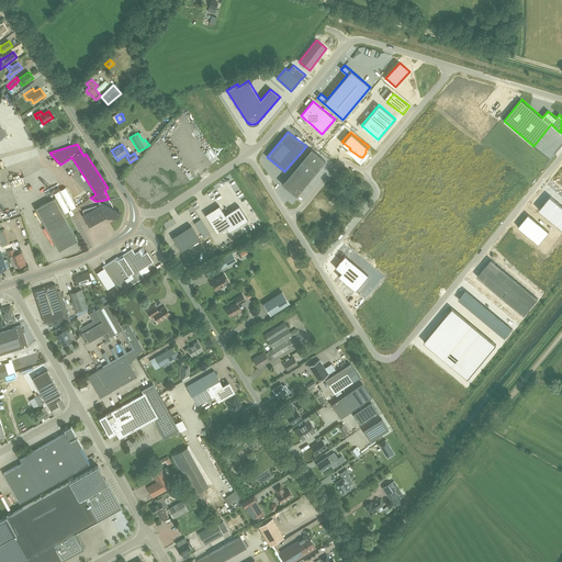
[(310,149),(281,184),(295,197),(325,163),(310,149)]
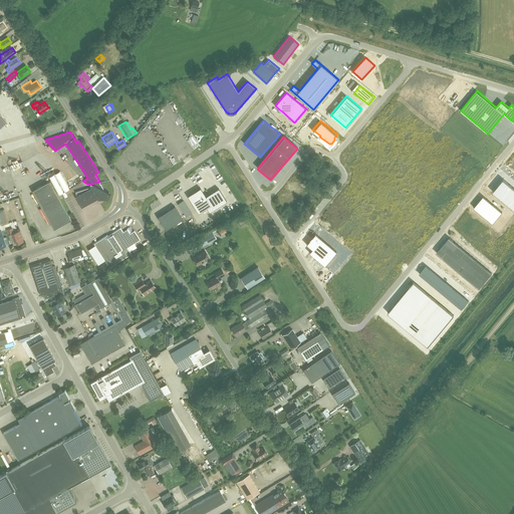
[(301,184),(305,188),(310,184),(305,179),(301,184)]
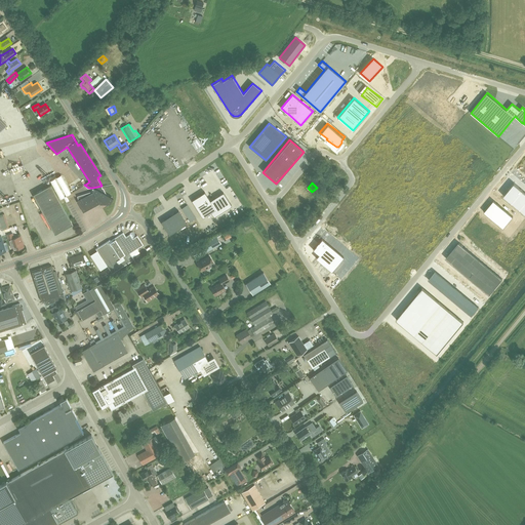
[(524,192),(514,183),(503,196),(524,213),(524,192)]
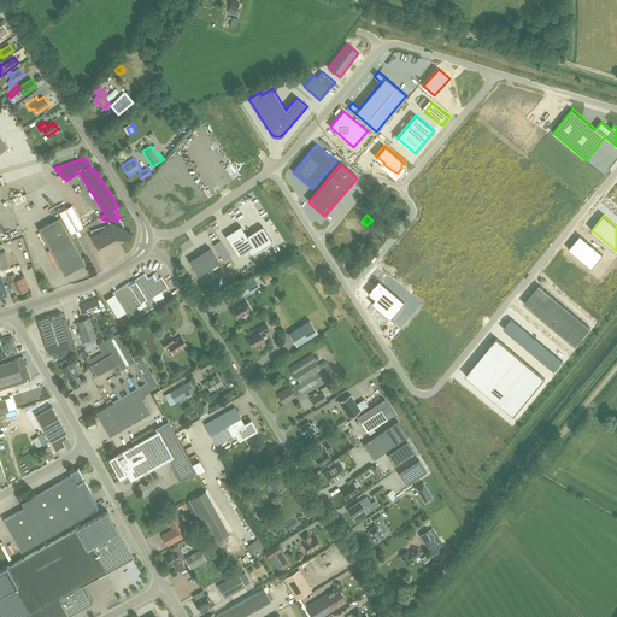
[(80,266),(86,264),(60,217),(39,228),(62,270),(66,276),(80,266)]
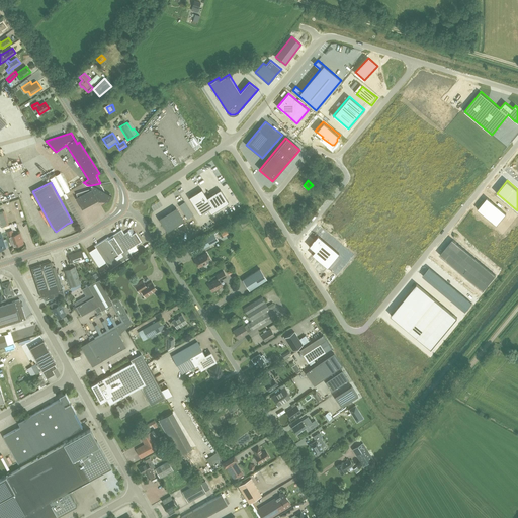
[(91,185),(92,188),(76,193),(77,197),(76,198),(82,209),(99,200),(103,200),(107,200),(108,200),(109,194),(105,191),(100,183),(96,184),(91,185)]
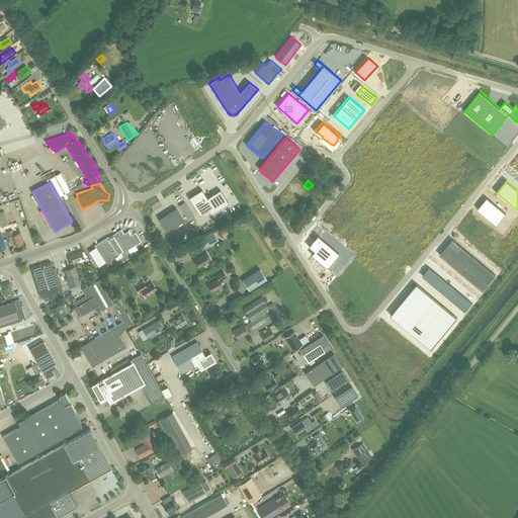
[(197,192),(189,197),(200,214),(208,209),(211,213),(229,202),(220,189),(207,197),(202,189),(201,189),(197,192)]
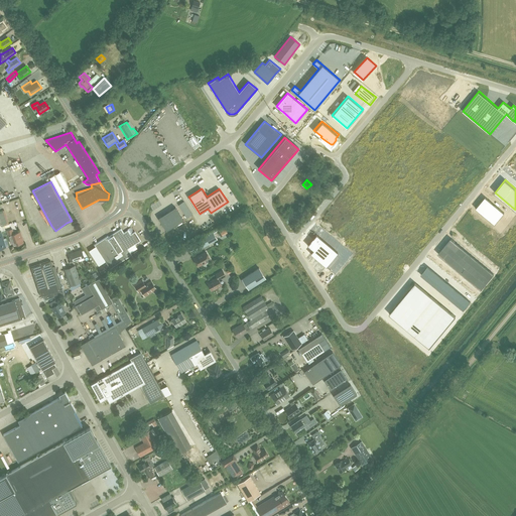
[(286,198),(283,200),(288,207),(298,200),(294,195),(288,200),(286,198)]
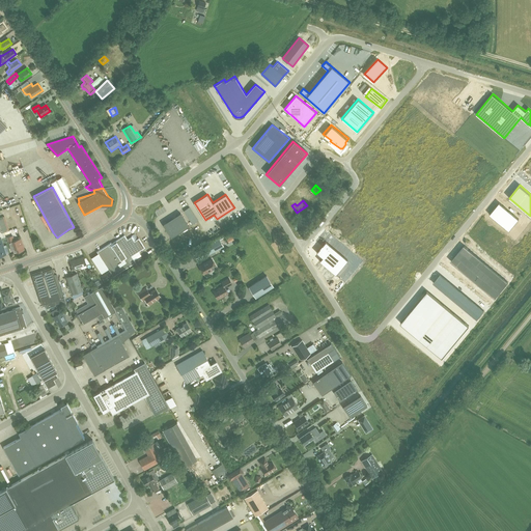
[(502,203),(493,216),(512,231),(523,220),(502,203)]
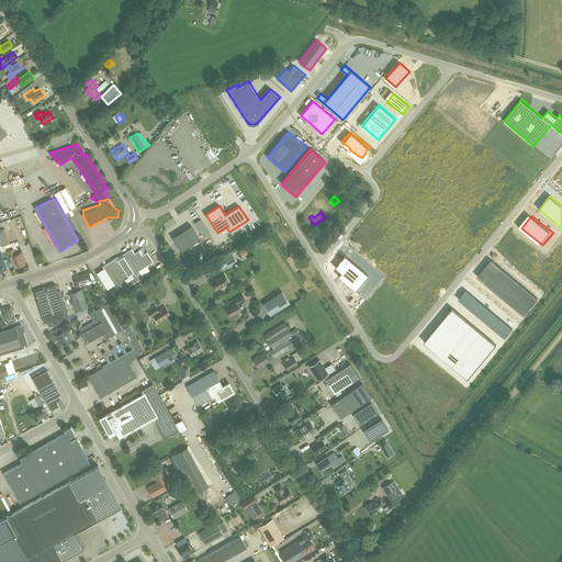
[(200,238),(191,224),(172,236),(181,250),(200,238)]
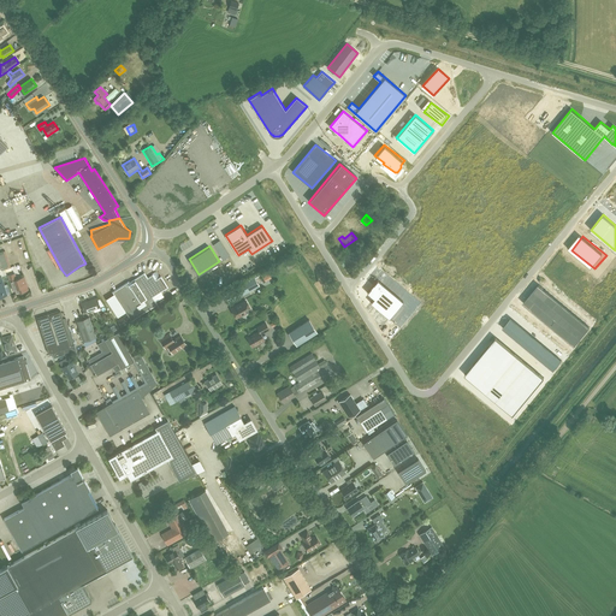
[(0,260),(3,270),(10,268),(11,267),(6,250),(0,252),(0,260)]
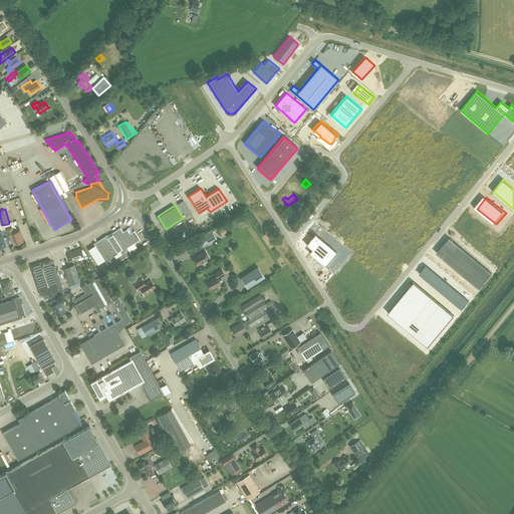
[(226,231),(223,226),(218,229),(221,234),(226,231)]
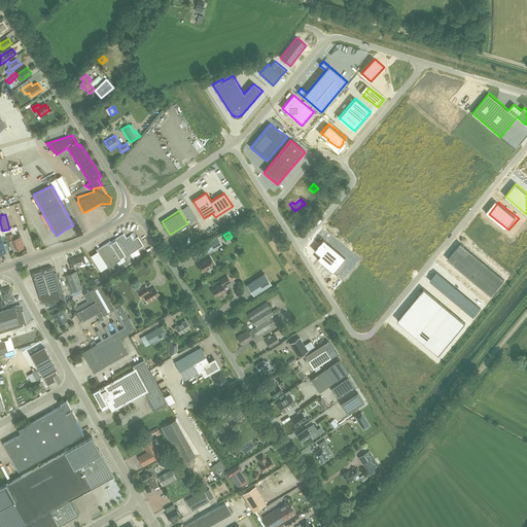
[(14,239),(12,234),(7,236),(11,248),(12,247),(14,251),(24,248),(21,237),(14,239)]
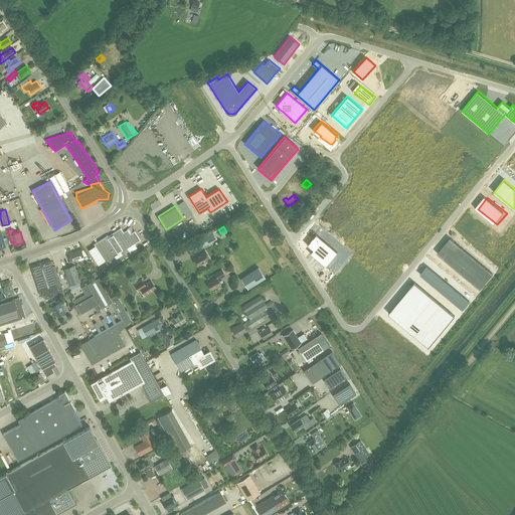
[(96,245),(89,249),(99,265),(105,261),(110,269),(127,256),(132,253),(128,247),(140,240),(135,231),(130,234),(128,230),(124,232),(121,228),(108,236),(108,235),(95,244),(96,245)]
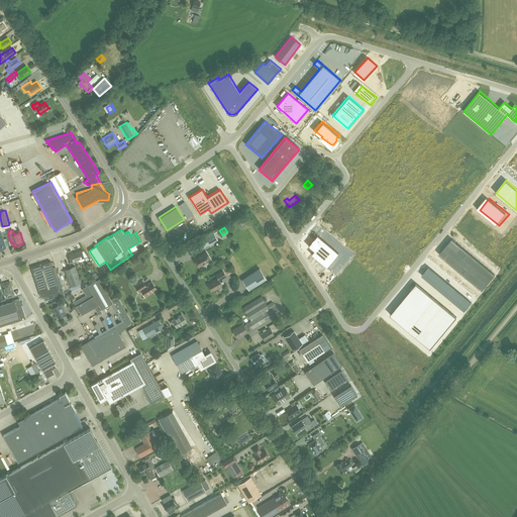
[(193,253),(195,252),(218,240),(214,233),(191,245),(189,247),(193,253)]
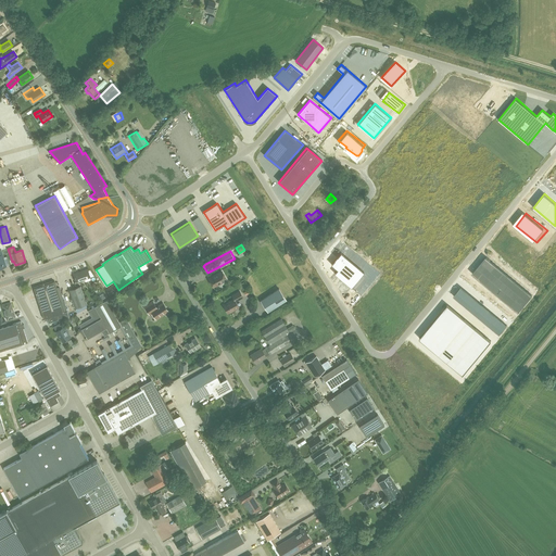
[(341,252),(331,264),(338,269),(335,273),(351,287),(364,272),(341,252)]
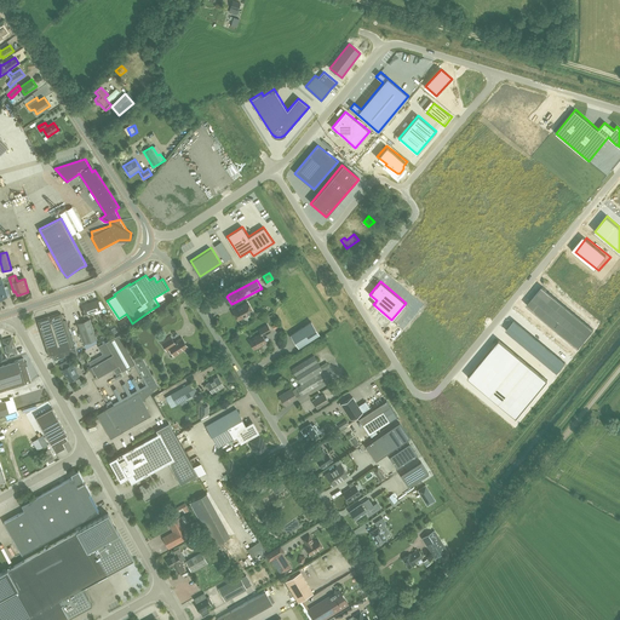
[(543,287),(527,305),(578,348),(593,329),(543,287)]
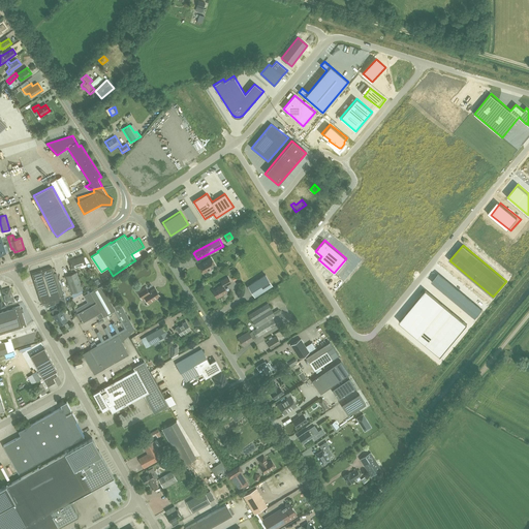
[(72,269),(86,263),(84,256),(69,260),(72,269)]
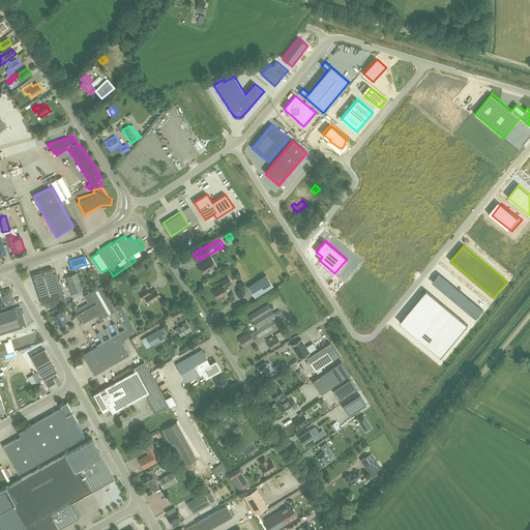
[(512,257),(506,265),(513,271),(521,264),(512,257)]
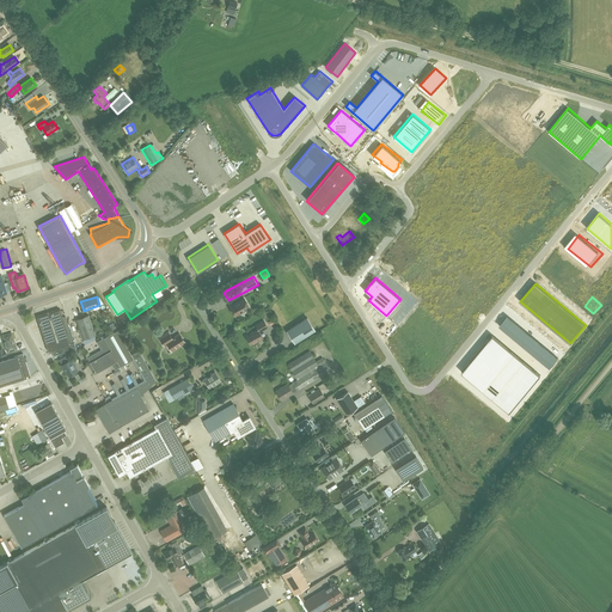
[(234,316),(250,308),(244,299),(232,306),(232,307),(231,308),(234,316)]
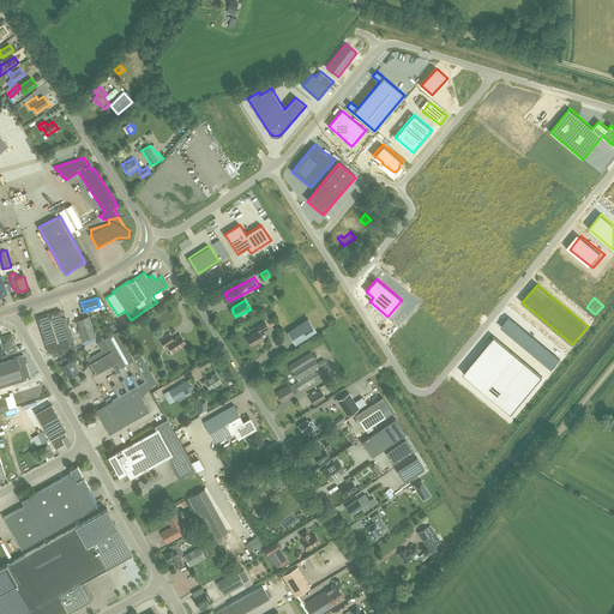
[(71,351),(70,345),(72,344),(60,311),(37,318),(48,353),(52,351),(54,357),(66,354),(66,353),(71,351)]
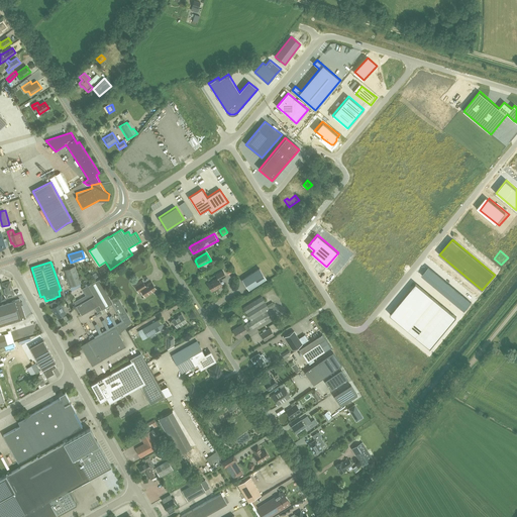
[(70,287),(81,283),(75,266),(64,270),(70,287)]
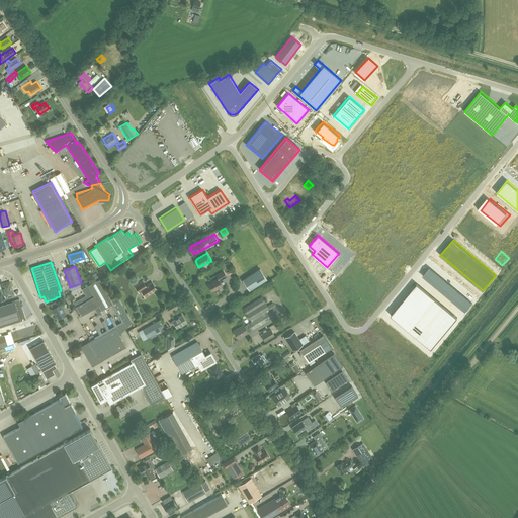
[(446,296),(450,300),(454,305),(458,308),(463,312),(469,304),(465,299),(461,296),(457,292),(453,288),(449,285),(445,281),(441,277),(436,274),(432,270),(427,266),(421,274),(425,278),(430,282),(434,285),(438,289),(442,293),(446,296)]
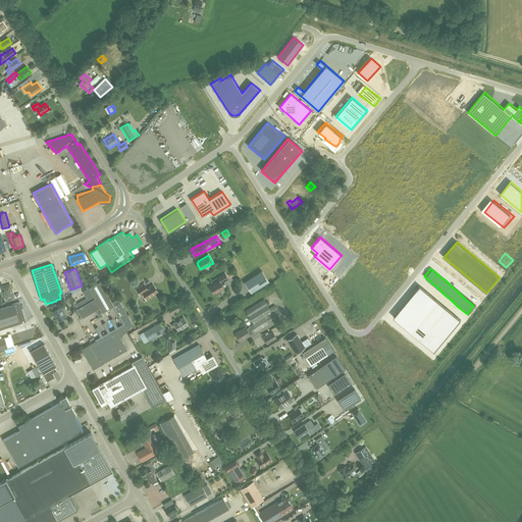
[(245,282),(251,293),(269,281),(262,271),(245,282)]
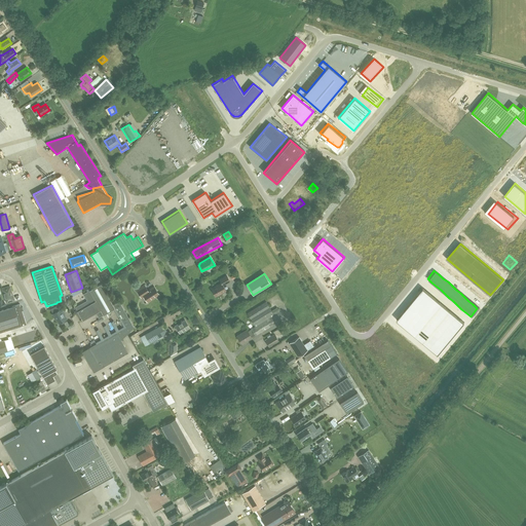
[(216,296),(226,291),(223,285),(230,280),(227,275),(220,279),(222,283),(212,289),(216,296)]
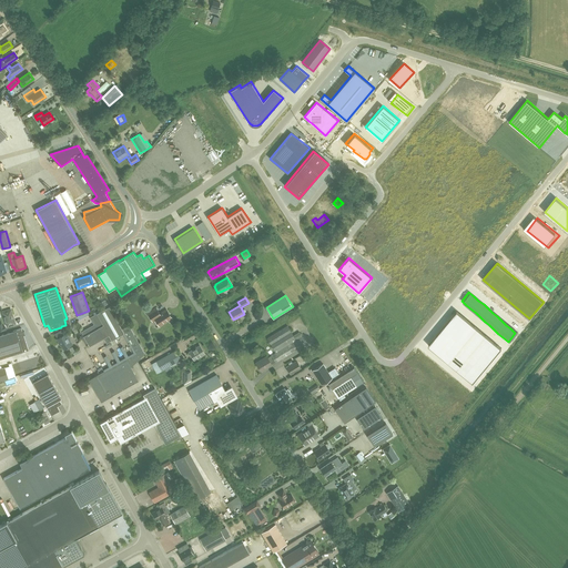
[(87,344),(88,343),(90,346),(109,335),(112,341),(124,333),(110,306),(90,317),(94,324),(81,332),(83,336),(82,336),(82,338),(85,344),(87,344)]
